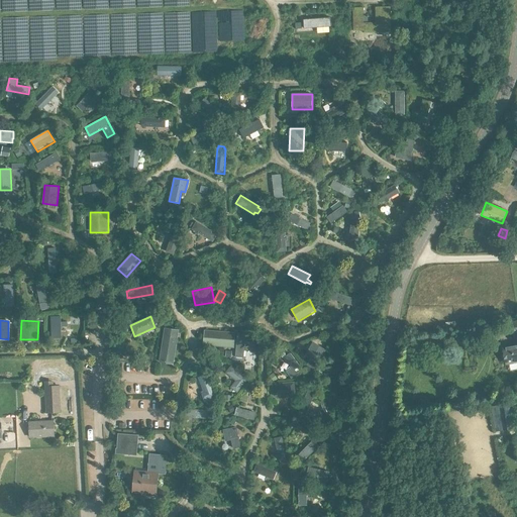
[(160,363),(174,365),(179,331),(165,329),(160,363)]
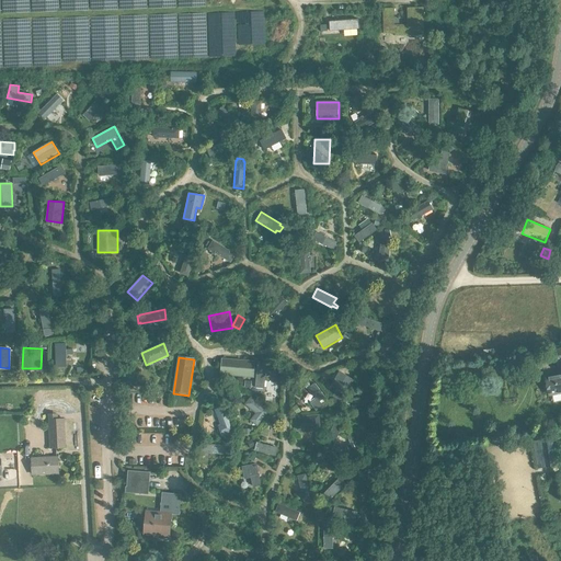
[(256,362),(222,359),(221,375),(254,378),(256,362)]
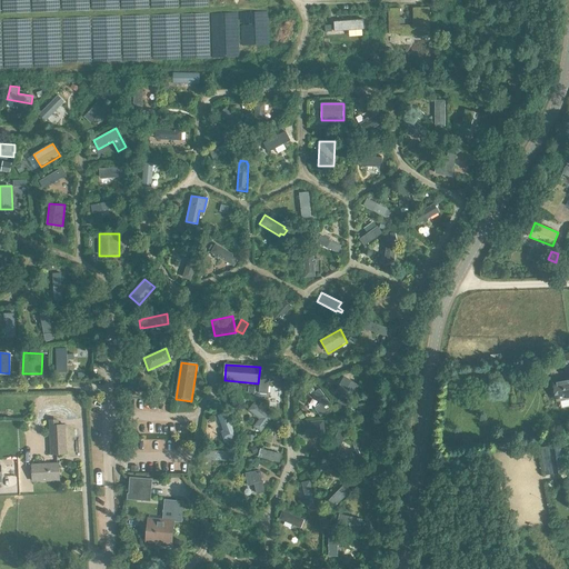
[(359,385),(345,376),(337,390),(351,399),(359,385)]
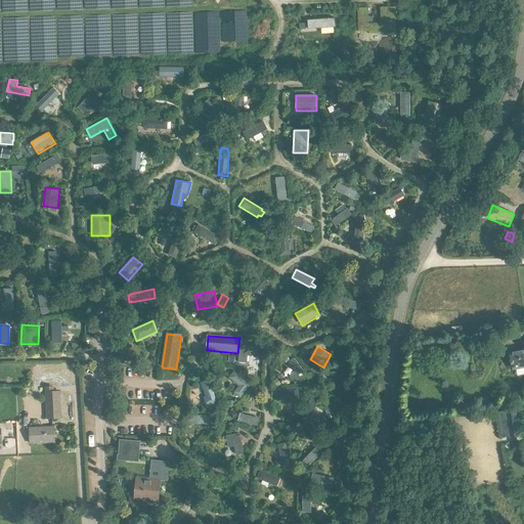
[(523,366),(523,350),(510,353),(513,368),(523,366)]
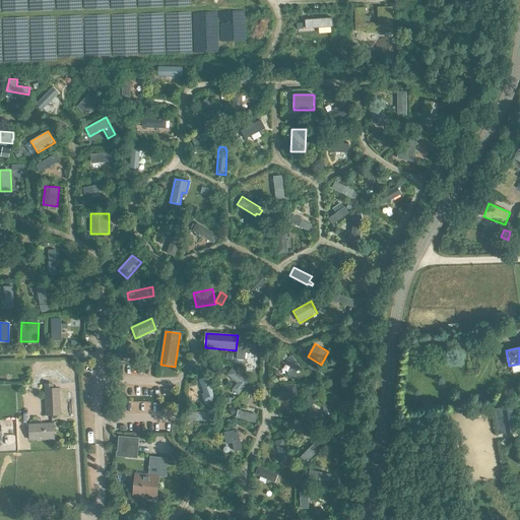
[(304,371),(291,354),(285,360),(293,370),(288,374),(293,380),(304,371)]
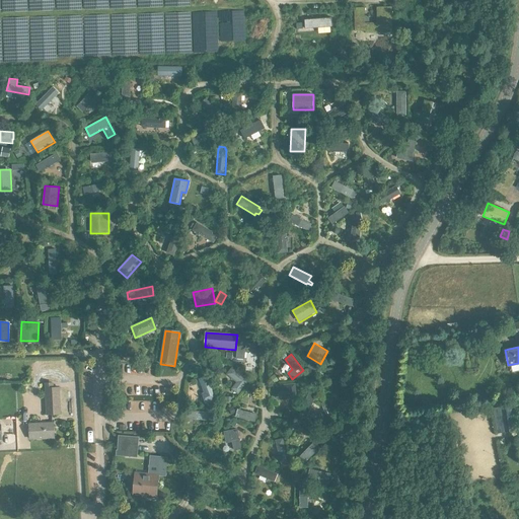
[(249,381),(233,368),(228,375),(237,382),(232,389),(238,394),(249,381)]
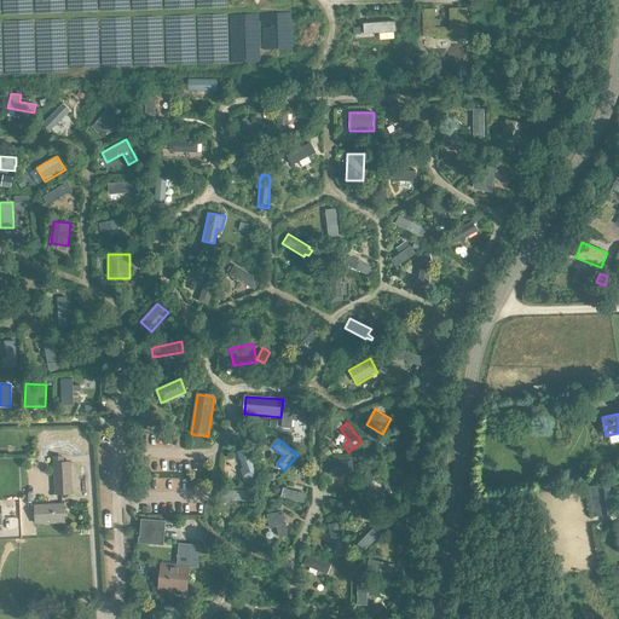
[(411,439),(388,440),(389,450),(411,449),(411,439)]
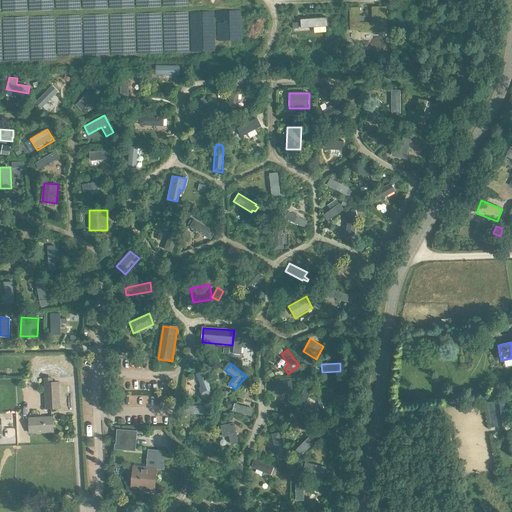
[(267,372),(271,378),(275,376),(271,370),(267,372)]
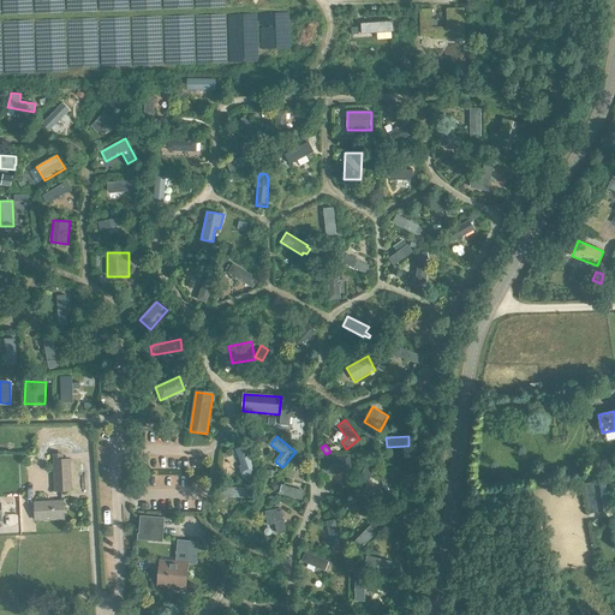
[(246,446),(236,448),(243,466),(240,466),(244,477),(255,472),(246,446)]
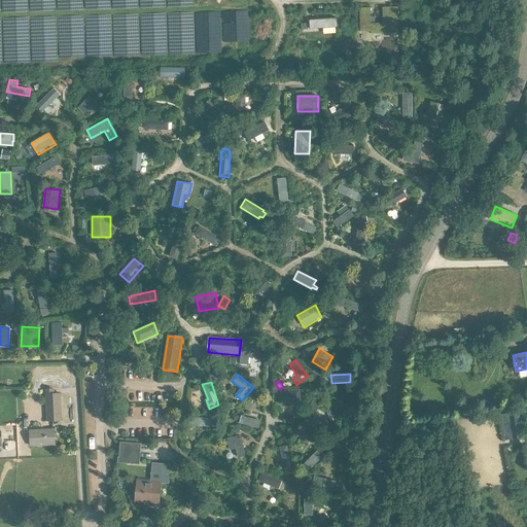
[(45,389),(47,421),(61,420),(60,393),(54,393),(54,388),(45,389)]
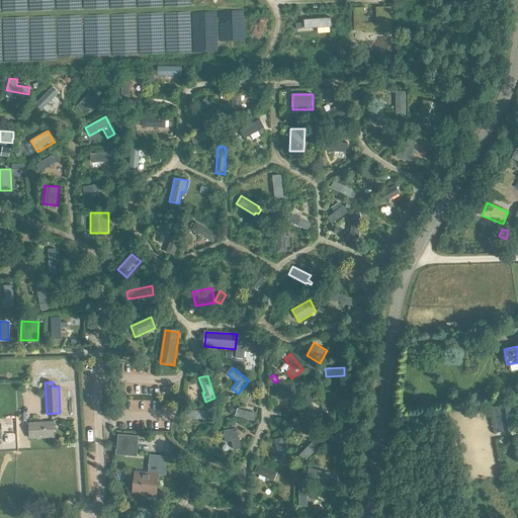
[(294,383),(273,385),(274,397),(291,396),(292,399),(295,399),(294,383)]
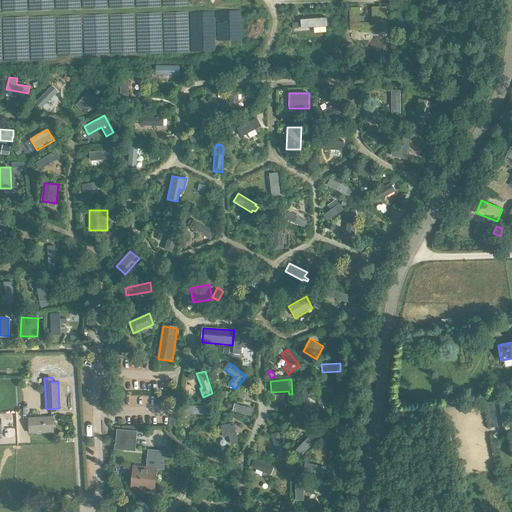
[(503,401),(495,402),(496,409),(498,419),(499,427),(507,426),(503,401)]
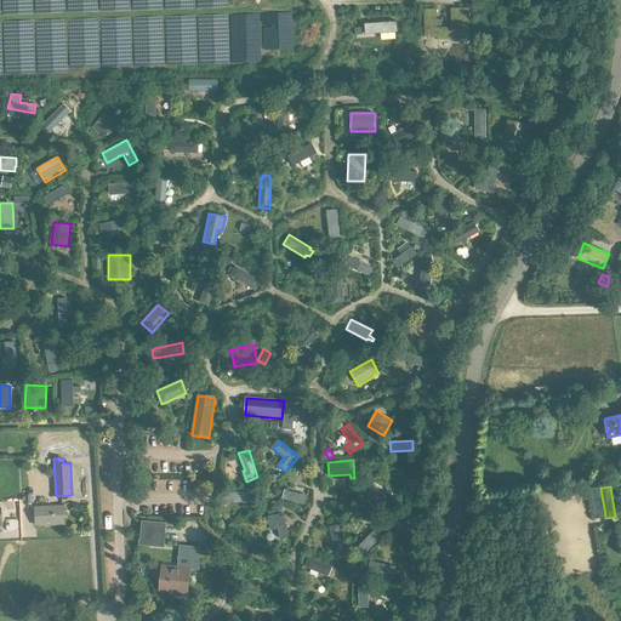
[(388,501),(394,497),(391,490),(388,491),(385,493),(388,501)]
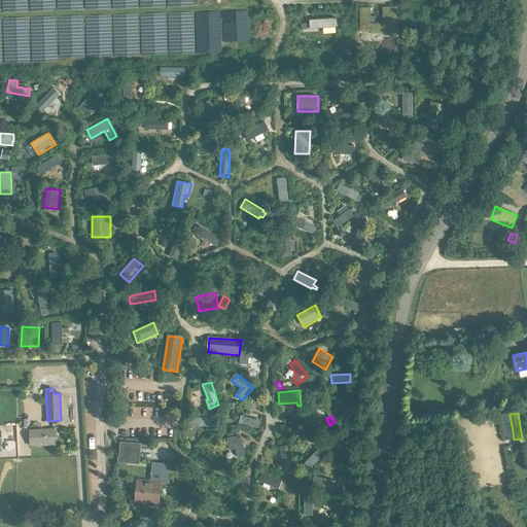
[(55,428),(30,430),(30,446),(56,445),(55,428)]
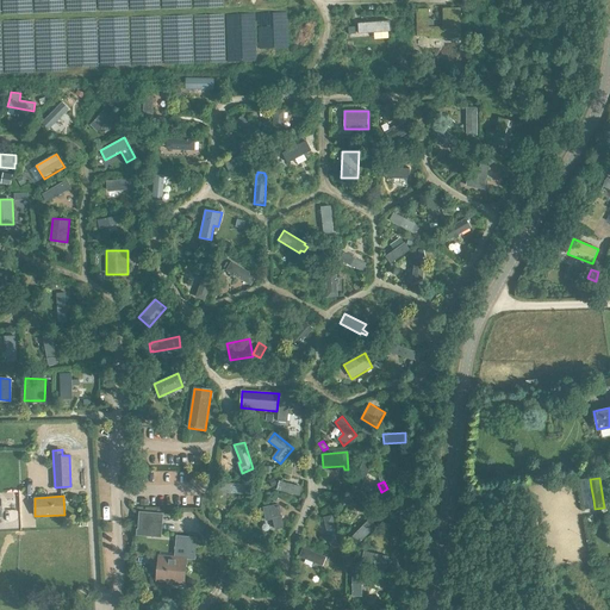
[(279,504),(263,508),(266,521),(272,520),(273,530),(284,528),(279,504)]
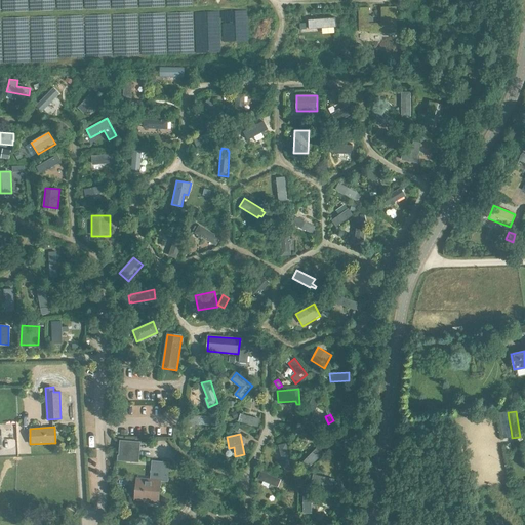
[(140,443),(120,441),(119,461),(125,461),(126,459),(139,460),(140,443)]
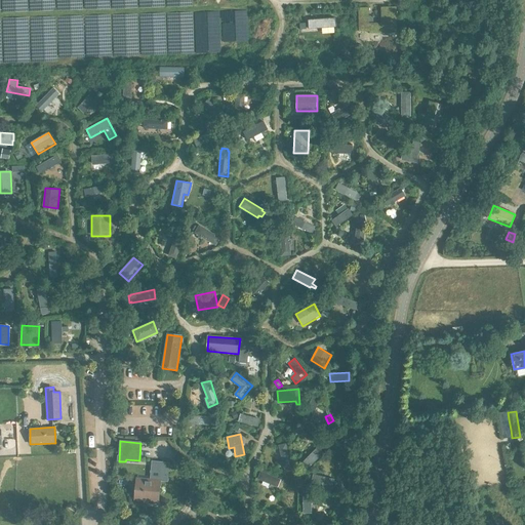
[(315,444),(298,460),(308,469),(323,453),(315,444)]
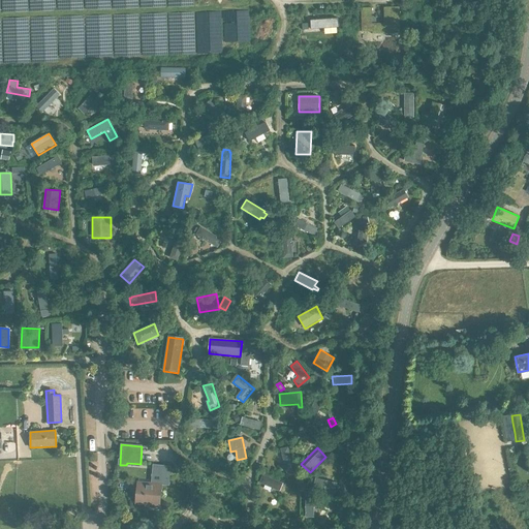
[(292,469),(294,469),(289,448),(277,452),(282,472),(285,471),(287,475),(293,474),(292,469)]
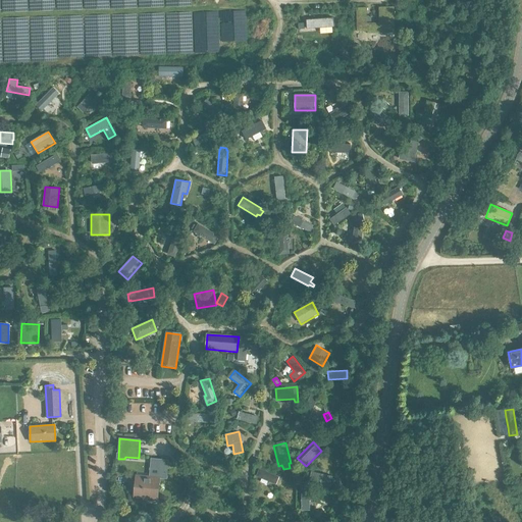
[(149,479),(137,478),(135,494),(144,496),(144,497),(157,498),(159,478),(166,479),(168,460),(161,460),(160,474),(150,473),(149,479)]
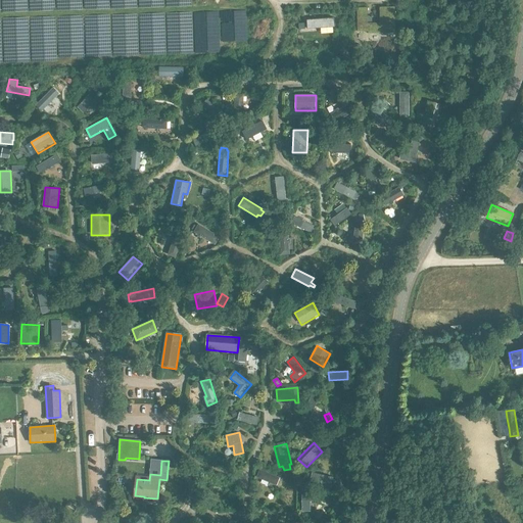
[(283,480),(280,478),(280,477),(260,470),(256,478),(277,486),(277,484),(280,486),(283,480)]
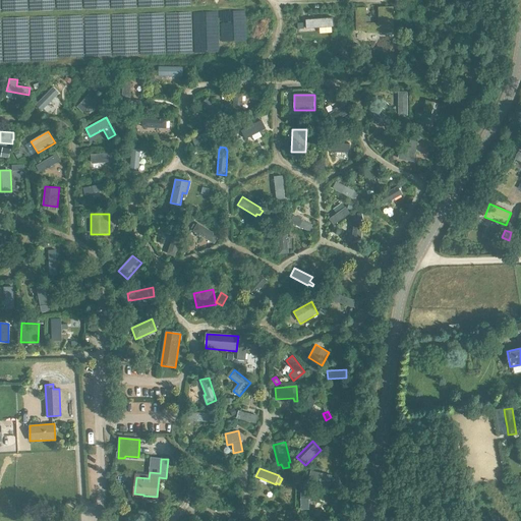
[(307,471),(306,476),(309,477),(309,478),(331,482),(332,476),(310,471),(310,472),(307,471)]
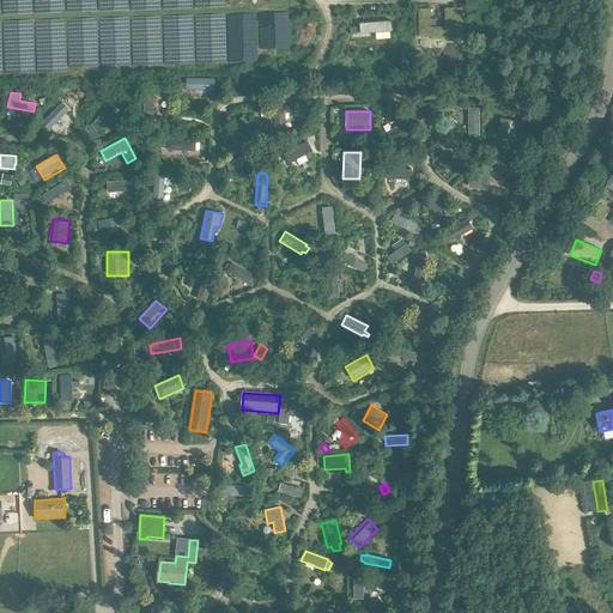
[(356,569),(356,574),(354,574),(354,600),(364,600),(364,569),(356,569)]
